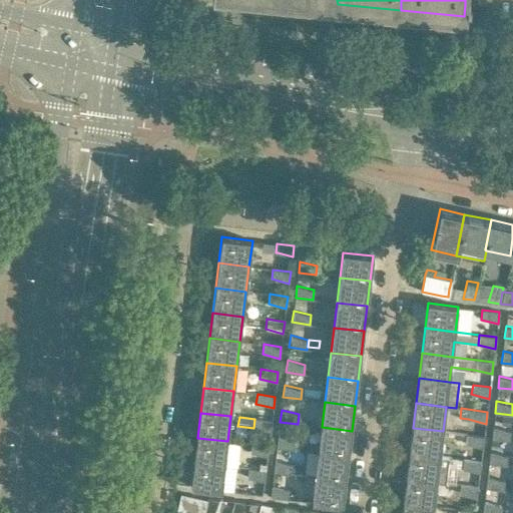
[(252,429),(271,433),(272,421),(254,419),(253,428),(252,429)]
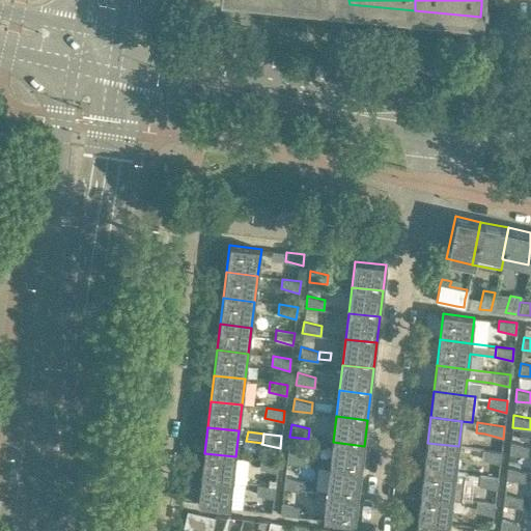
[(529,445),(510,441),(509,453),(527,455),(529,445)]
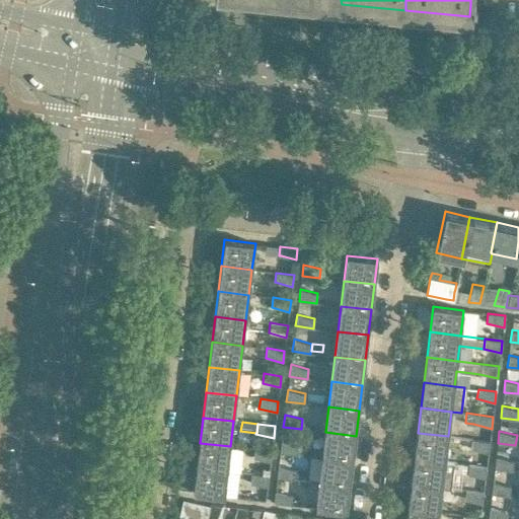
[(353,461),(356,436),(325,432),(322,457),(353,461)]
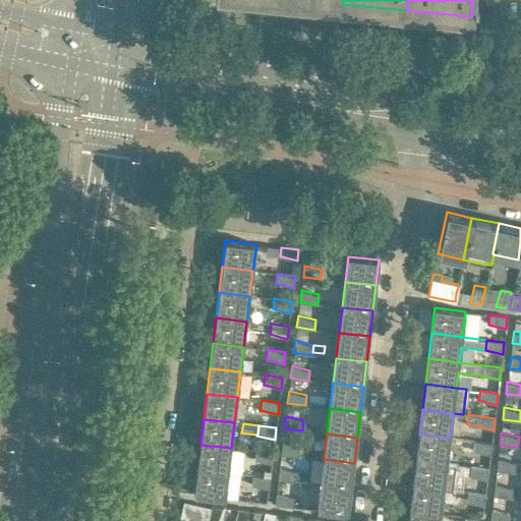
[(419,435),(416,460),(447,463),(450,438),(419,435)]
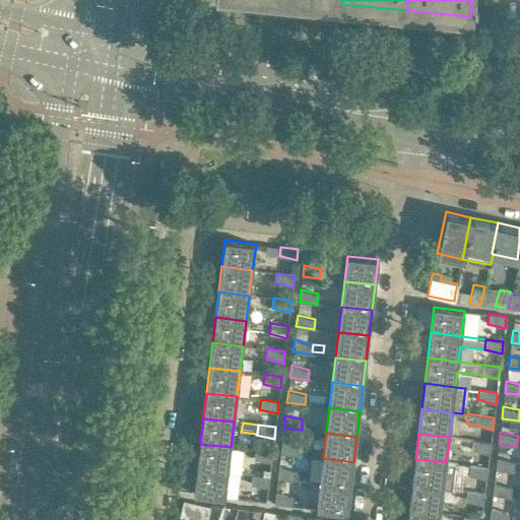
[(471,450),(490,454),(491,443),(472,440),(471,450)]
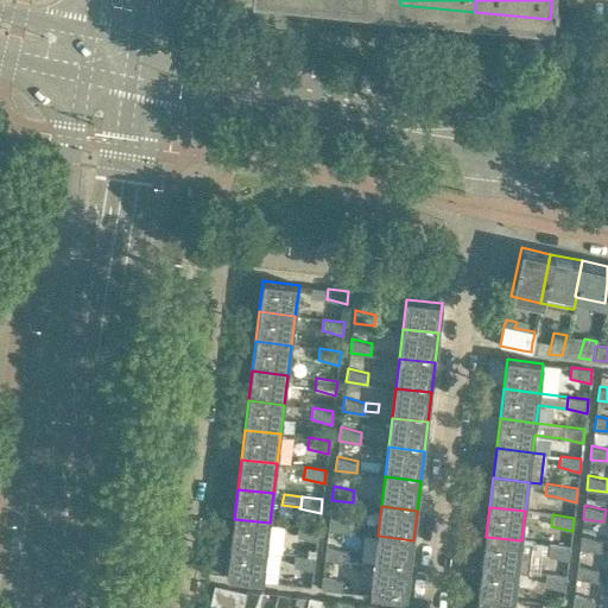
[(350,520),(330,515),(328,530),(349,532),(350,520)]
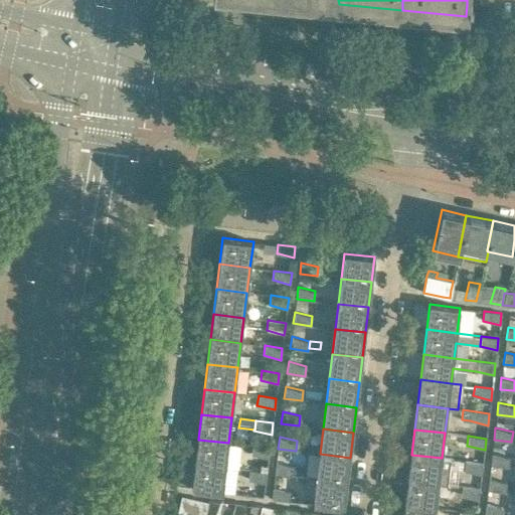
[(198,440),(195,465),(225,468),(228,443),(198,440)]
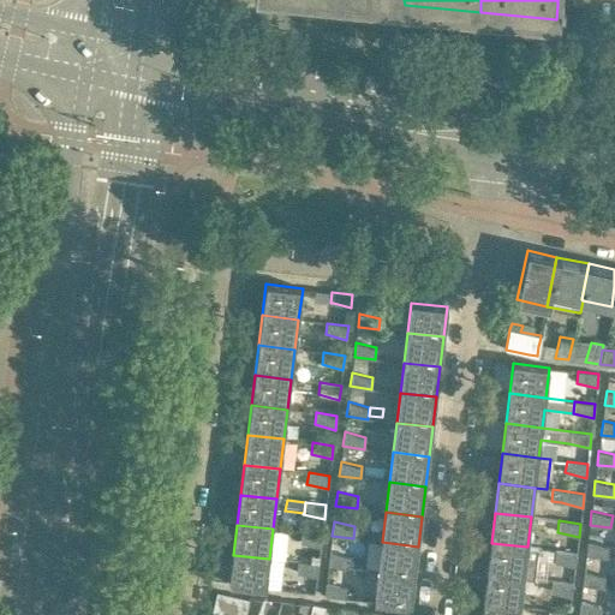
[(299,544),(321,549),(322,535),(302,532),(299,544)]
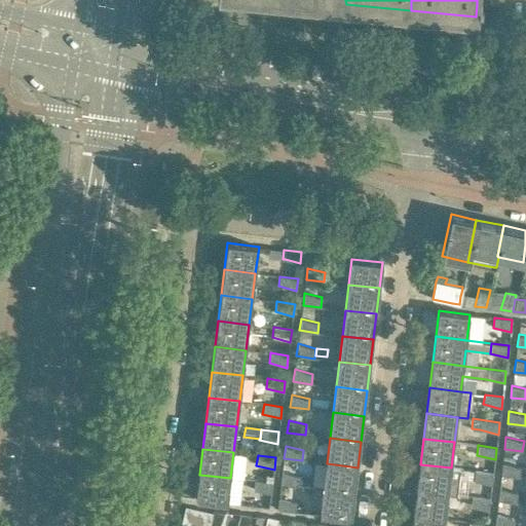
[(521,466),(502,462),(501,475),(519,477),(521,466)]
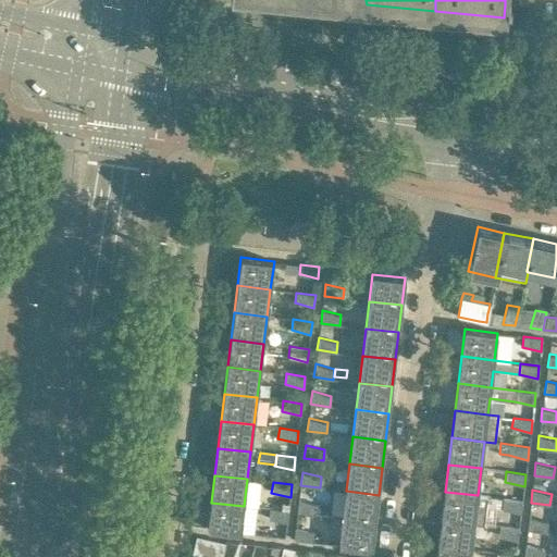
[(342,518),(375,522),(379,495),(346,491),(342,518)]
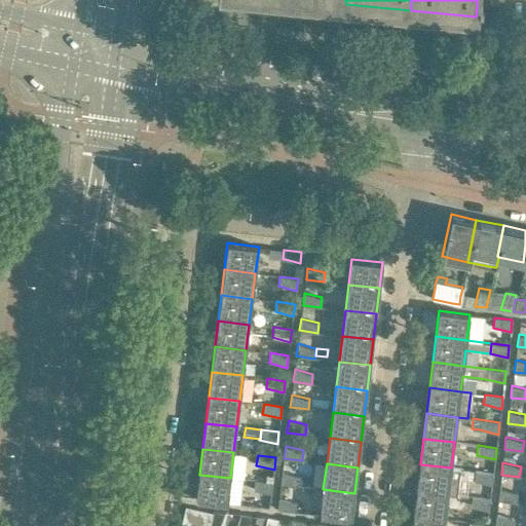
[(417,489),(448,493),(458,494),(461,470),(451,467),(420,464),(417,489)]
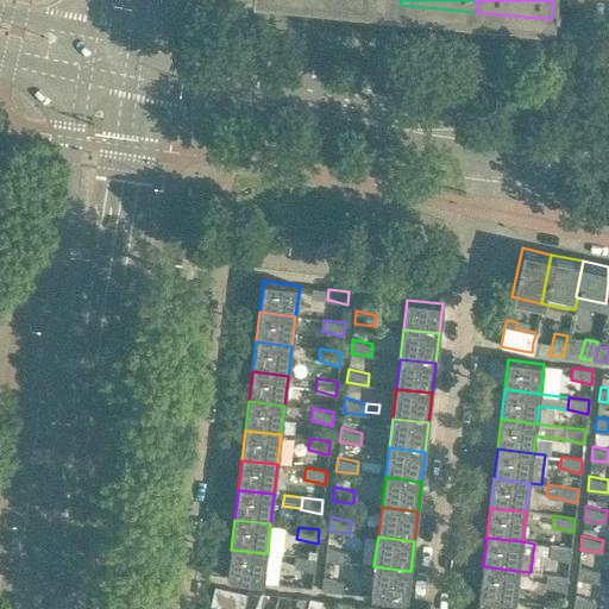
[(548,557),(569,562),(571,547),(550,545),(548,557)]
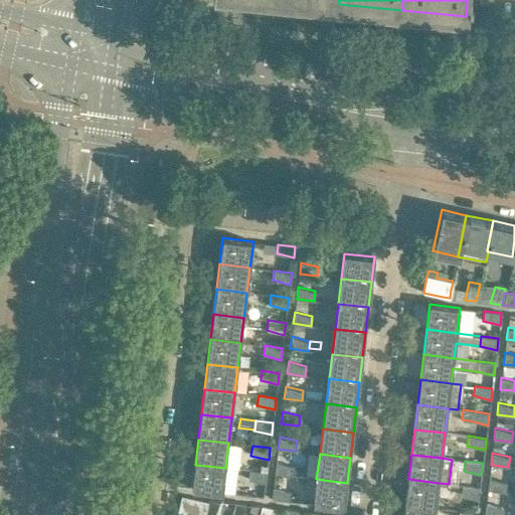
[(294,466),(276,462),(275,474),(293,476),(294,466)]
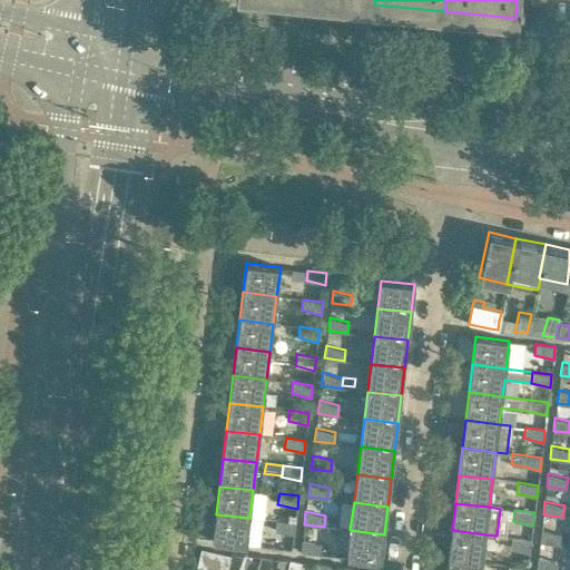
[(246,546),(249,518),(216,514),(213,541),(246,546)]
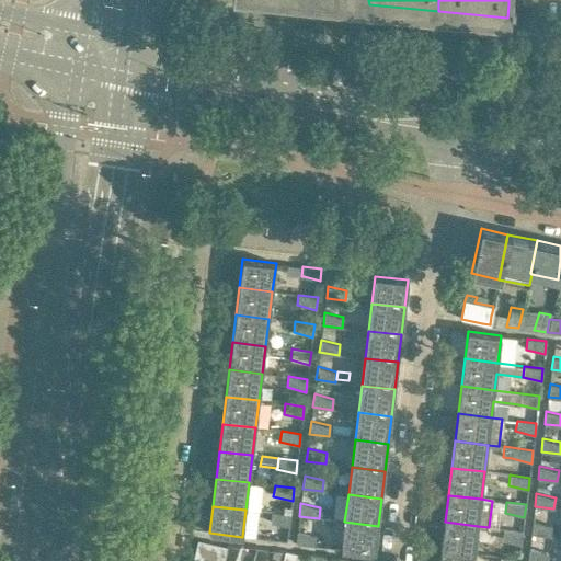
[(270,524),(289,528),(290,515),(271,513),(270,524)]
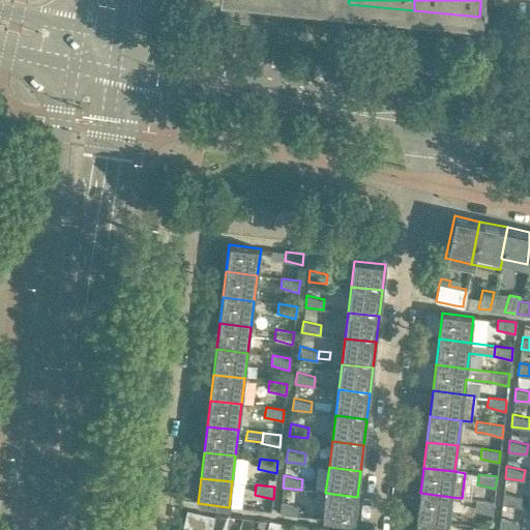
[(521,496),(503,492),(502,504),(520,506),(521,496)]
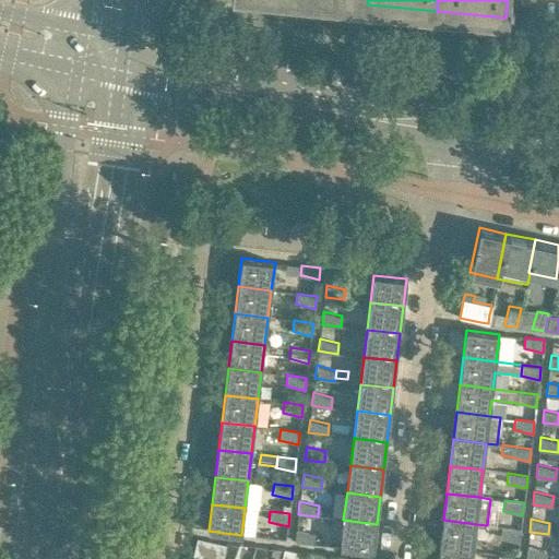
[(373,551),(377,524),(343,520),(340,547),(373,551)]
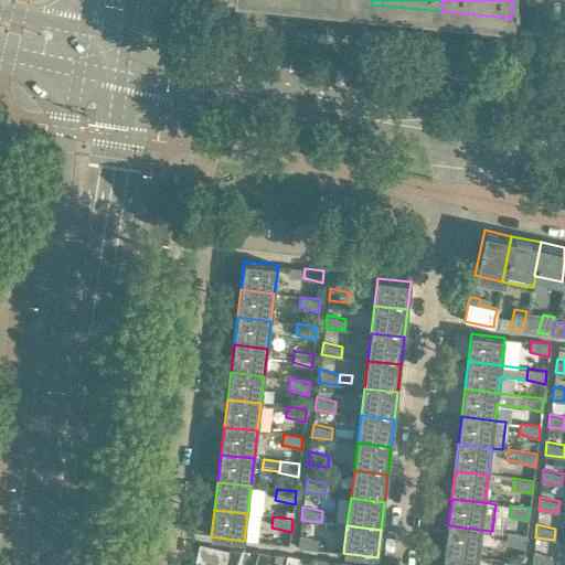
[(448,525),(444,553),(478,557),(481,530),(448,525)]
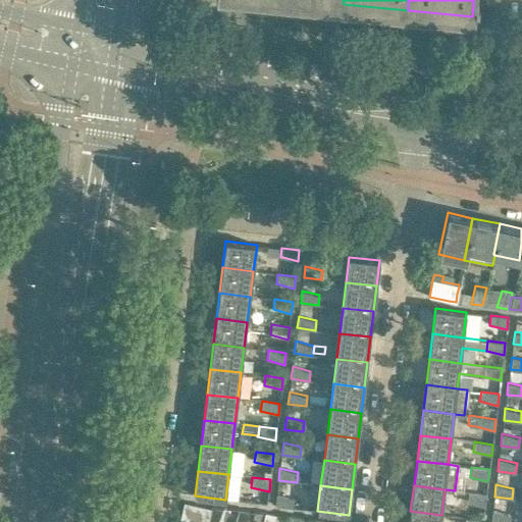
[(467,503),(484,507),(486,494),(468,492),(467,503)]
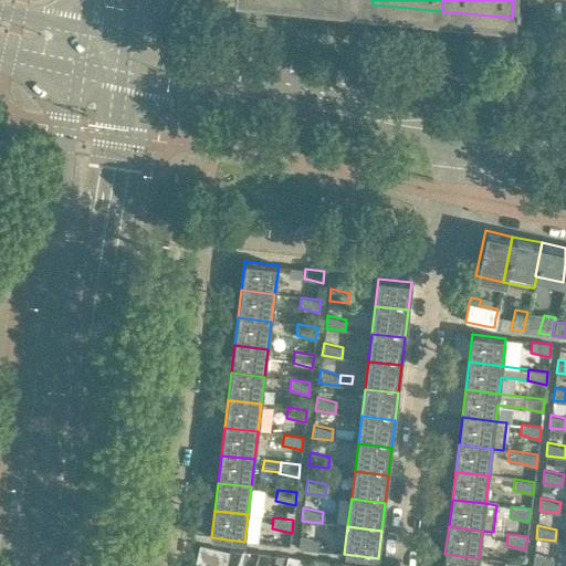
[(320,540),(300,535),(299,548),(318,551),(320,540)]
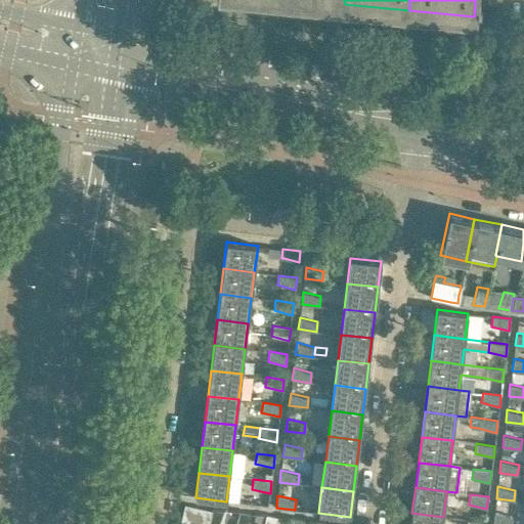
[(209,523),(212,510),(184,504),(181,520),(198,523),(209,523)]
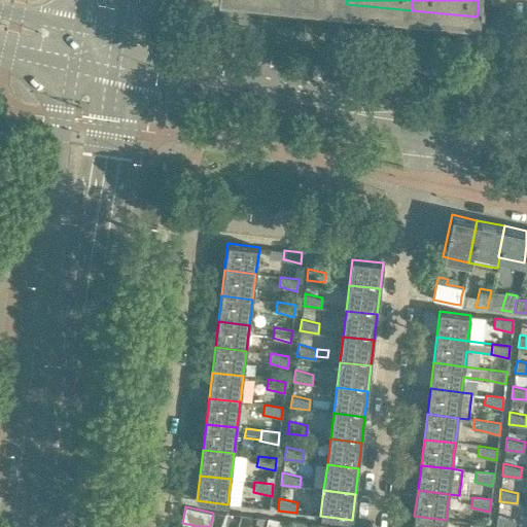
[(220,526),(225,514),(214,511),(213,513),(210,526),(220,526)]
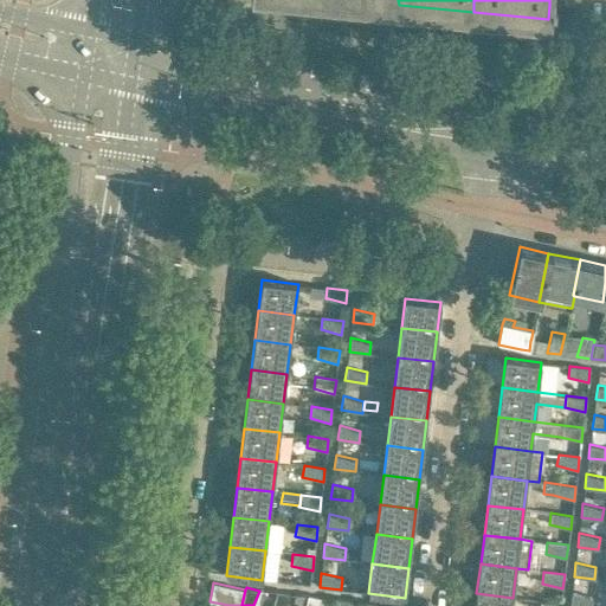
[(274,605),(285,605),(290,594),(277,591),(274,605)]
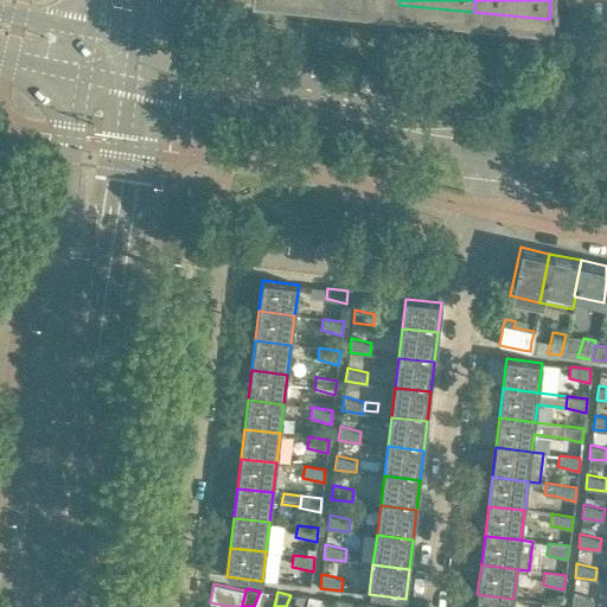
[(592,606),(593,598),(573,593),(572,606),(575,606),(592,606)]
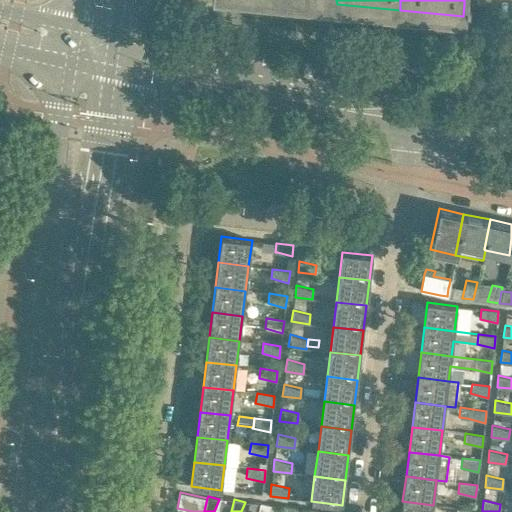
[(402,501),(401,511),(431,511),(433,505),(402,501)]
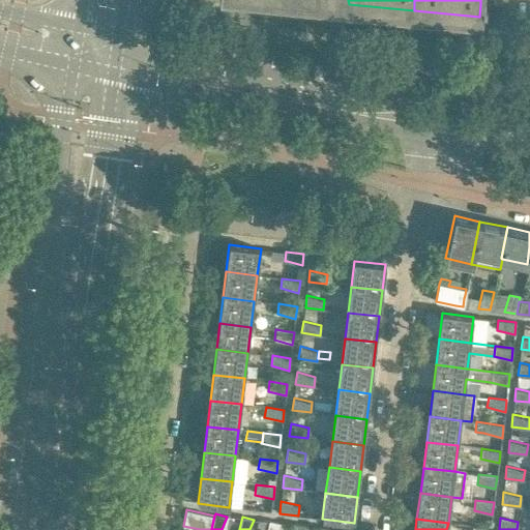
[(277,529),(281,523),(269,521),(266,529),(277,529)]
